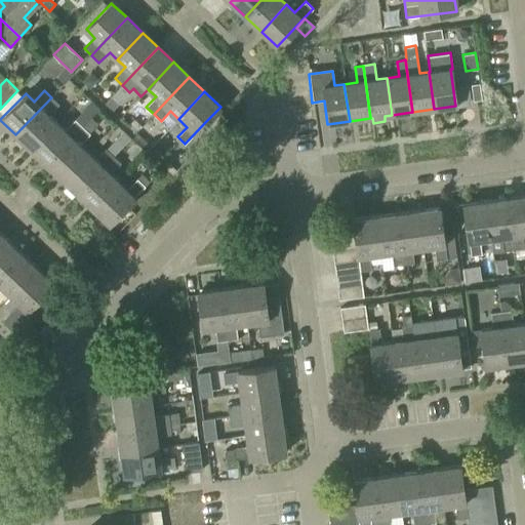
[(105,104),(113,112),(120,104),(112,95),(105,104)]
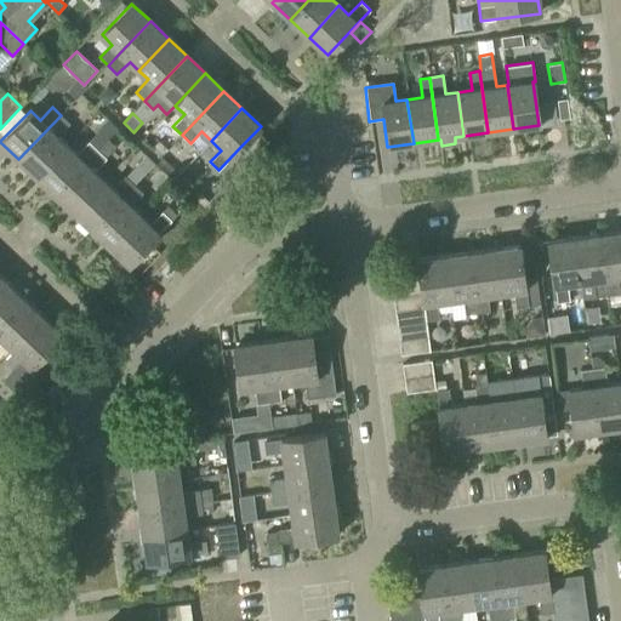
[(36,177),(67,146),(58,136),(70,124),(61,115),(18,159),(36,177)]
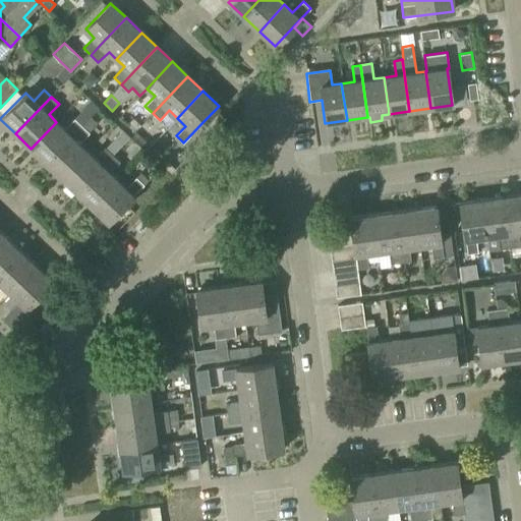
[(224,116),(216,109),(204,121),(213,130),(214,129),(225,117),(224,116)]
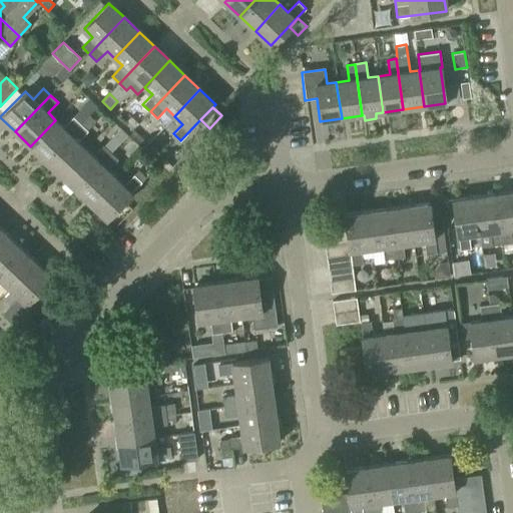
[(60,175),(85,148),(78,141),(88,131),(87,130),(96,121),(89,115),(81,124),(80,123),(45,160),(60,175)]
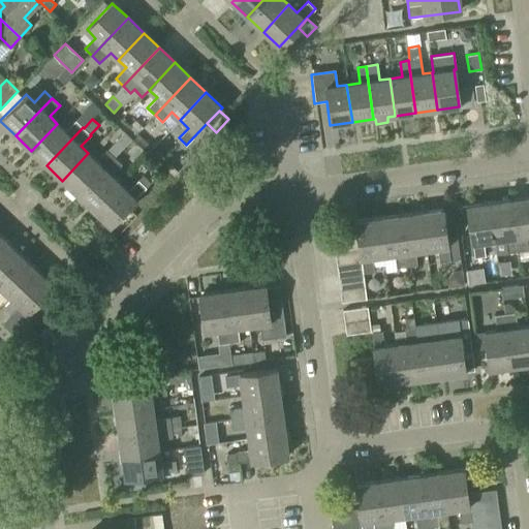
[(47,165),(83,127),(75,120),(65,131),(57,124),(31,151),(47,165)]
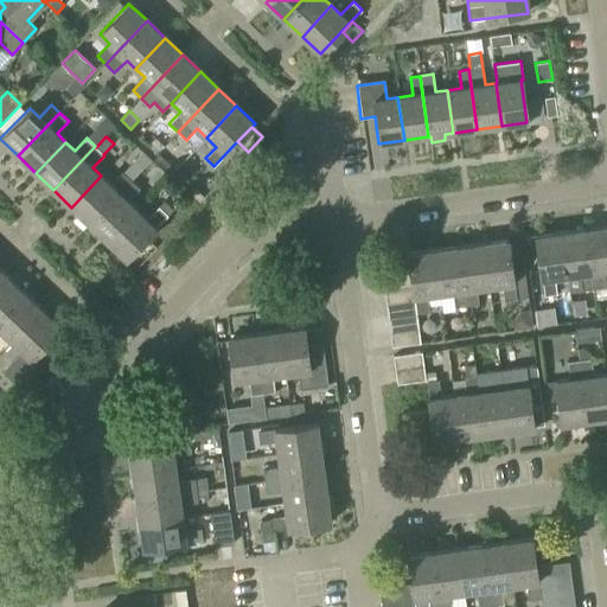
[(89,224),(132,180),(122,172),(110,185),(101,176),(71,208),(89,224)]
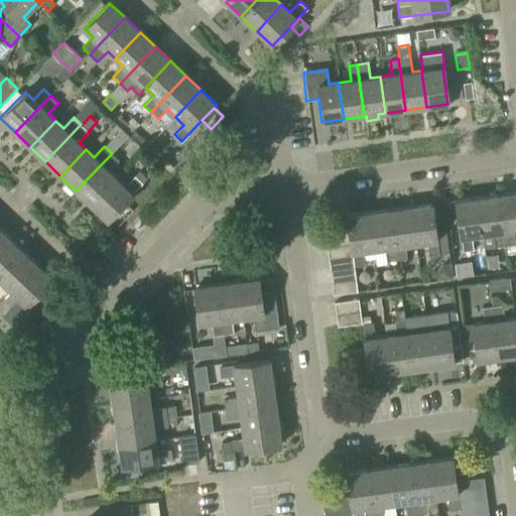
[(91,205),(117,178),(109,170),(119,160),(112,153),(76,190),(91,205)]
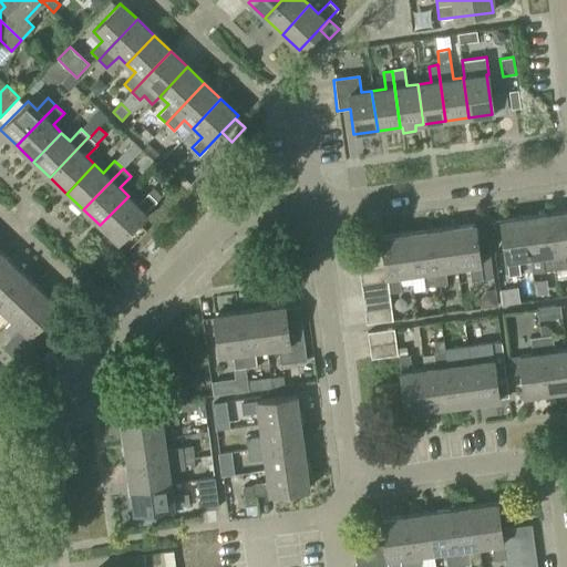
[(129,196),(100,225),(117,241),(145,212),(162,195),(153,187),(137,204),(129,196)]
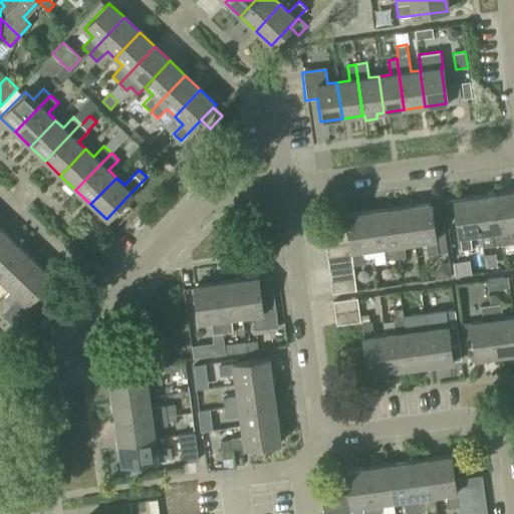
[(512,229),(513,228),(513,191),(497,194),(503,245),(513,243),(512,229)]
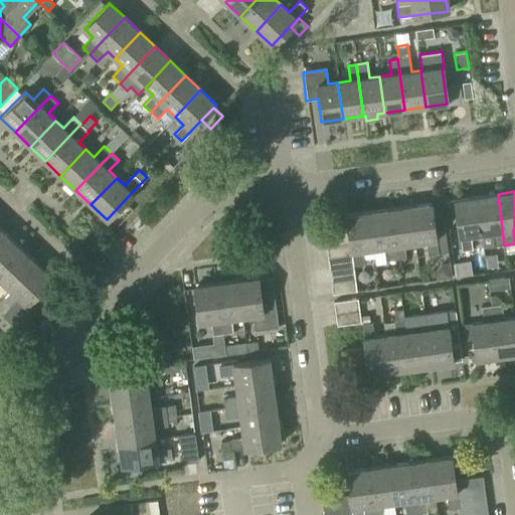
[(495,246),(504,245),(498,194),(478,197),(482,233),(493,231),(495,246)]
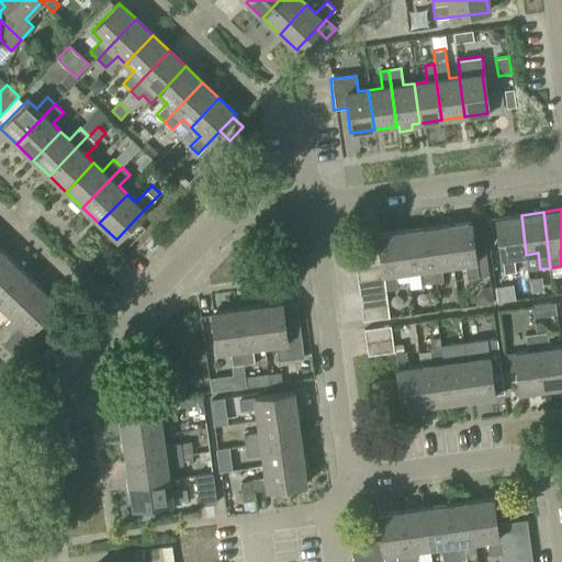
[(514,256),(526,255),(521,215),(496,218),(504,273),(516,272),(514,256)]
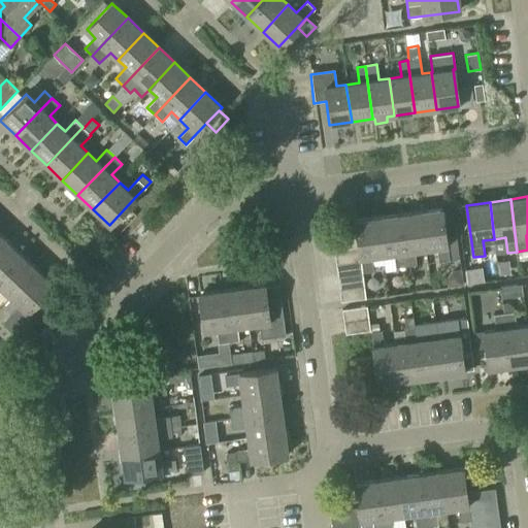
[(436,248),(438,262),(449,261),(441,208),(420,211),(425,249),(436,248)]
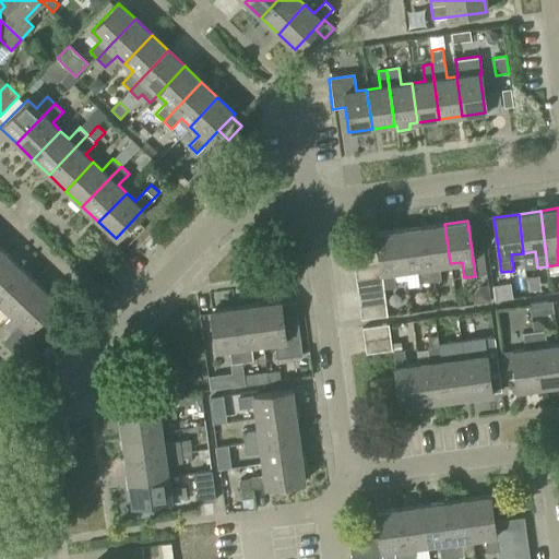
[(439,264),(450,263),(444,224),(421,227),(429,282),(441,281),(439,264)]
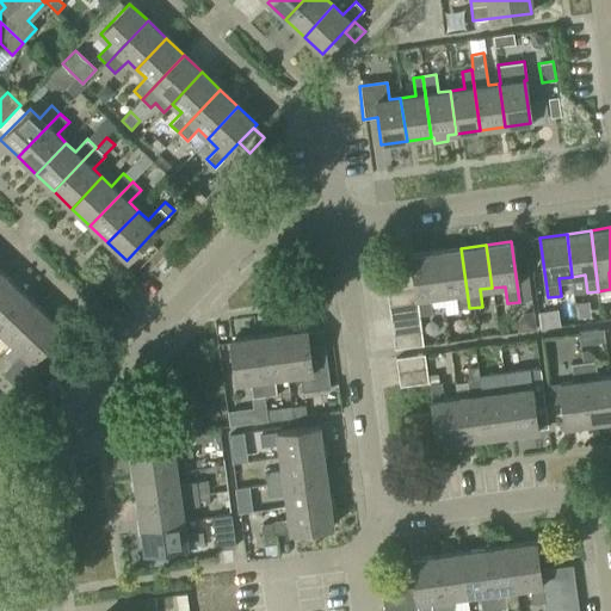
[(458,310),(469,308),(461,248),(437,251),(442,294),(456,292),(458,310)]
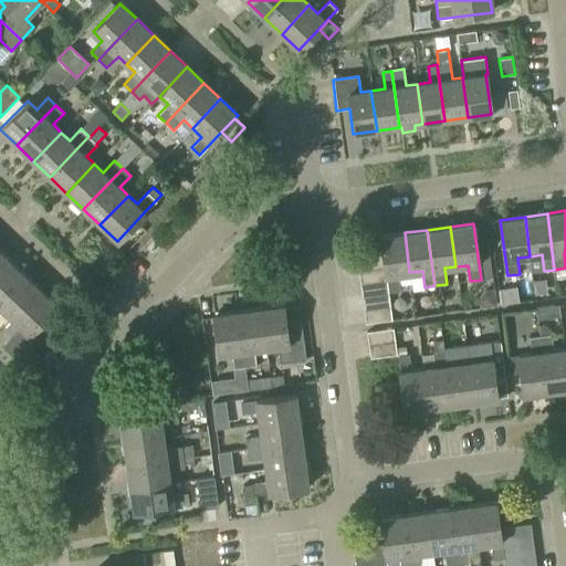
[(400,291),(398,274),(409,272),(405,232),(381,236),(389,292),(400,291)]
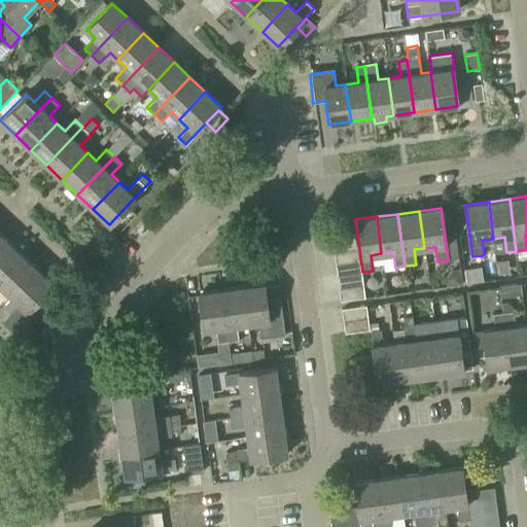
[(334,240),(335,253),(359,250),(357,237),(334,240)]
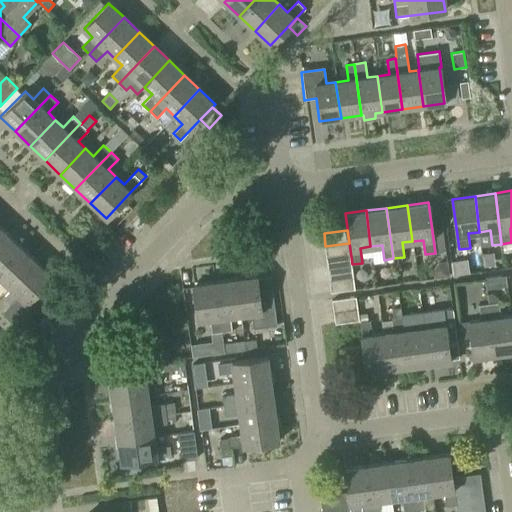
[(0,268),(20,248),(5,233),(0,238),(0,268)]
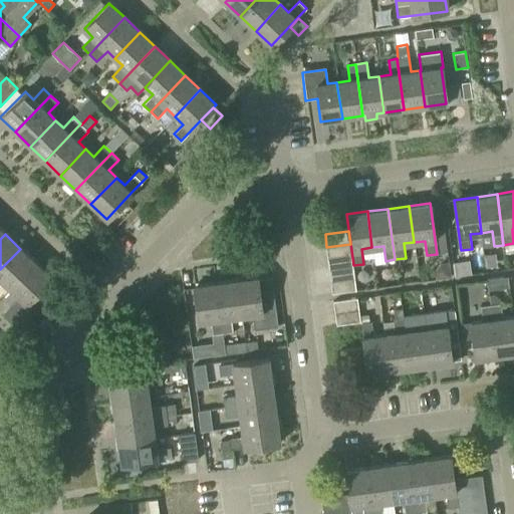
[(351,256),(350,244),(326,247),(328,259),(351,256)]
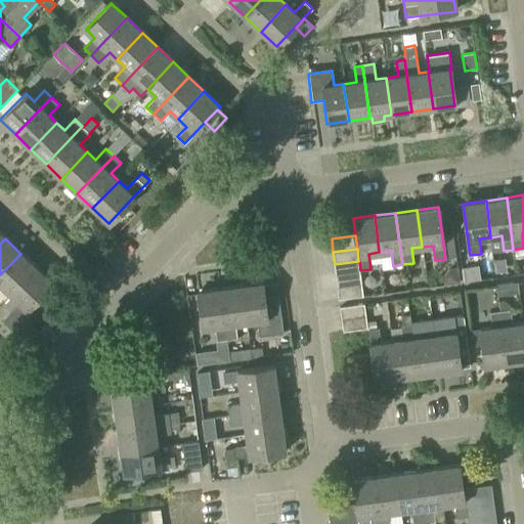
[(10,296),(37,268),(20,254),(0,274),(0,290),(2,288),(10,296)]
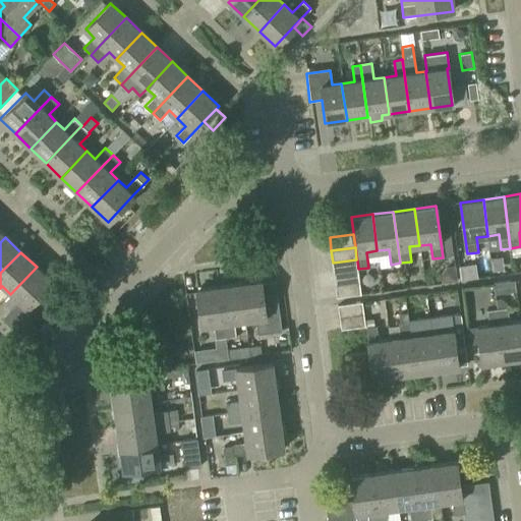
[(333,263),(335,274),(358,271),(356,259),(333,263)]
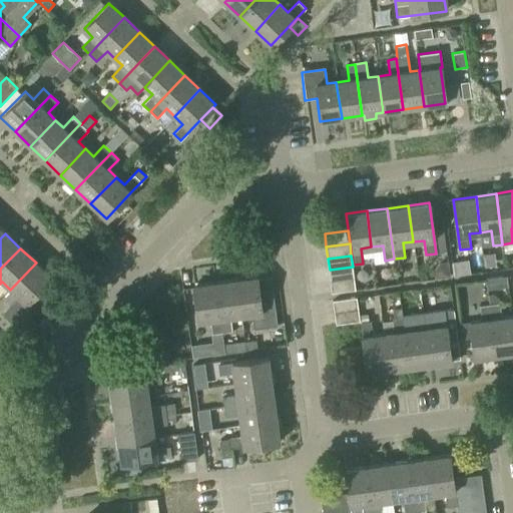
[(36,263),(10,290),(18,297),(2,314),(18,330),(42,304),(34,296),(51,278),(36,263)]
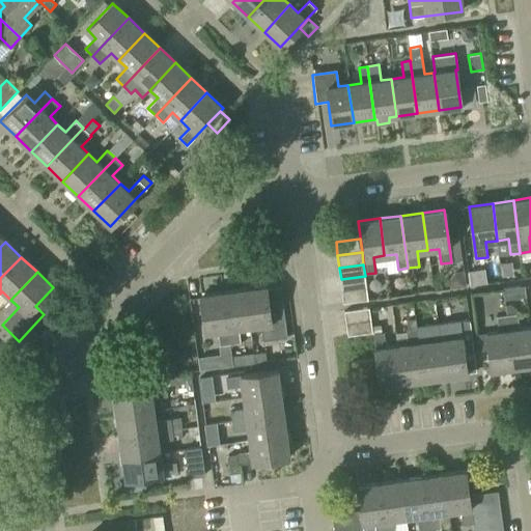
[(341,279),(342,291),(366,288),(365,276),(341,279)]
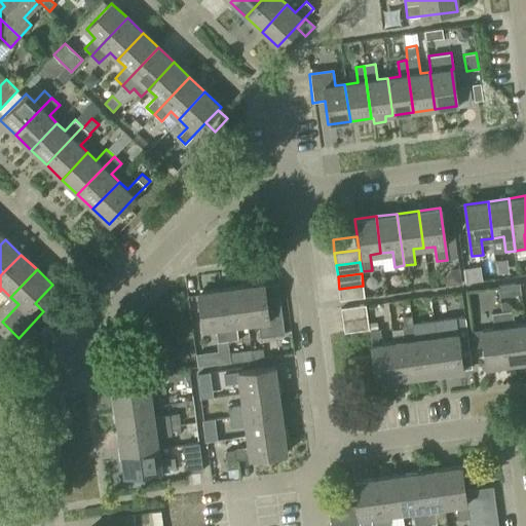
[(242,287),(247,325),(259,323),(260,336),(271,335),(269,322),(264,284),(242,287)]
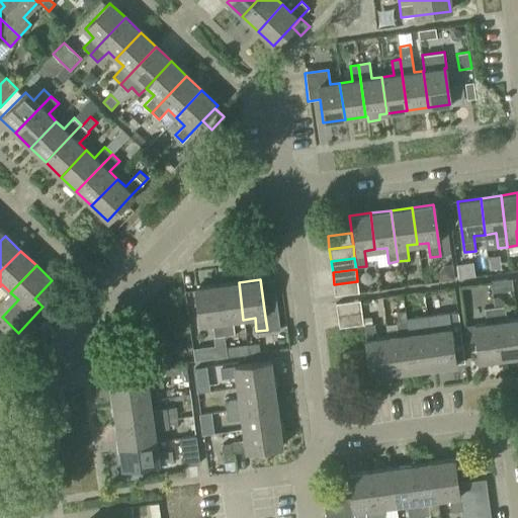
[(357,281),(334,284),(335,295),(359,292),(357,281)]
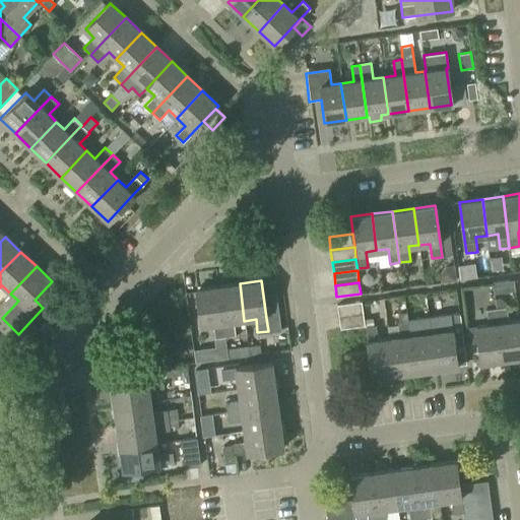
[(234,322),(244,321),(240,283),(218,286),(225,337),(236,335),(234,322)]
